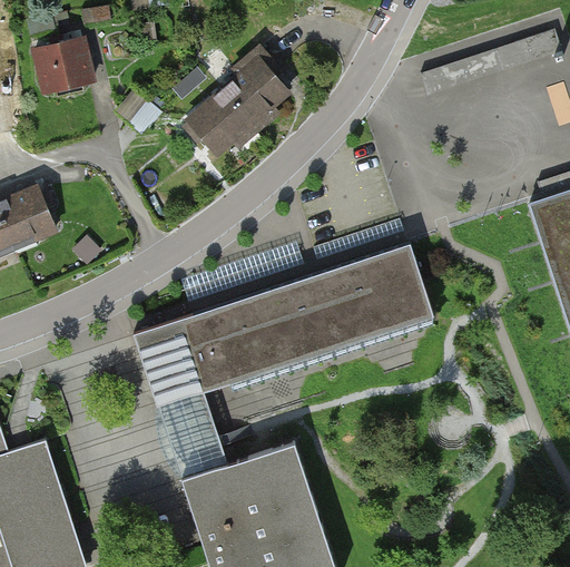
[(562,55),(554,28),(418,71),(425,98),(562,55)]
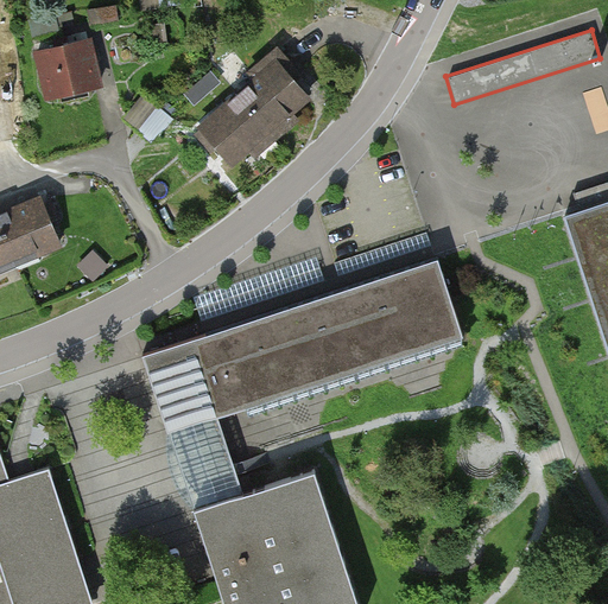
[(88,39),(30,51),(39,101),(97,89),(88,39)]
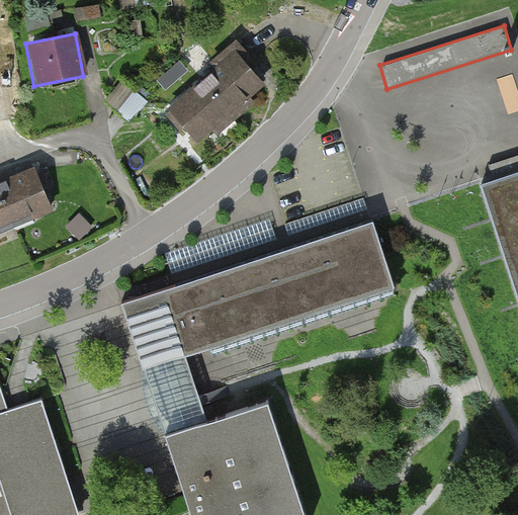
[(204,76),(235,111),(269,82),(239,48),(204,76)]
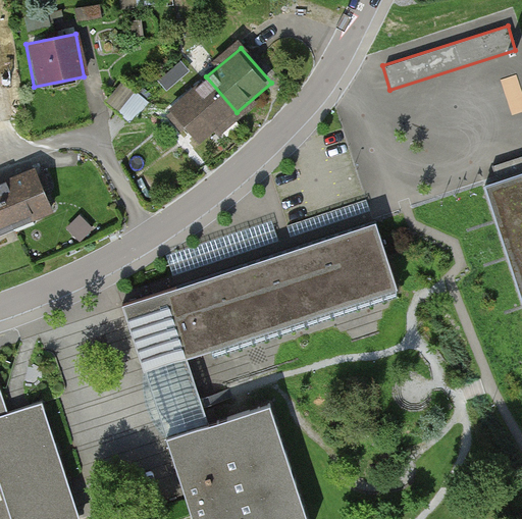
[(171,106),(202,142),(237,112),(206,76),(171,106)]
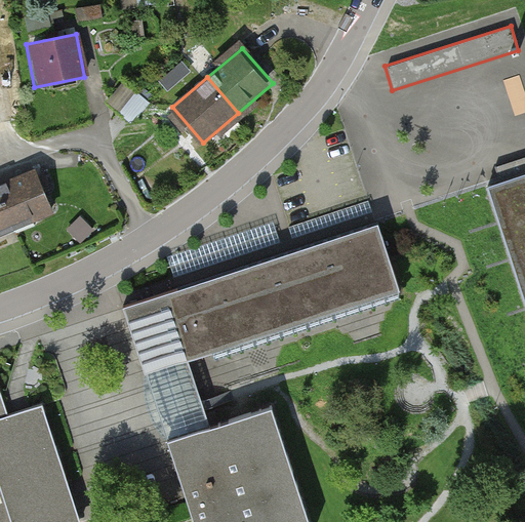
[(123,79),(112,102),(139,116),(151,92),(123,79)]
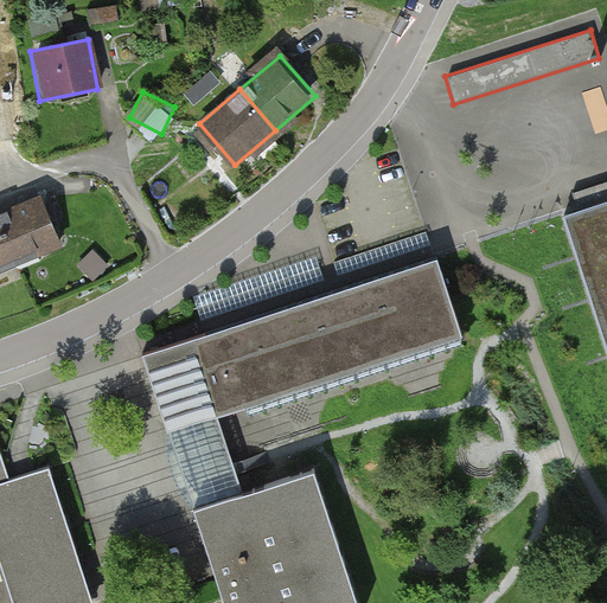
[(39,197),(0,212),(0,225),(18,267),(62,248),(39,197)]
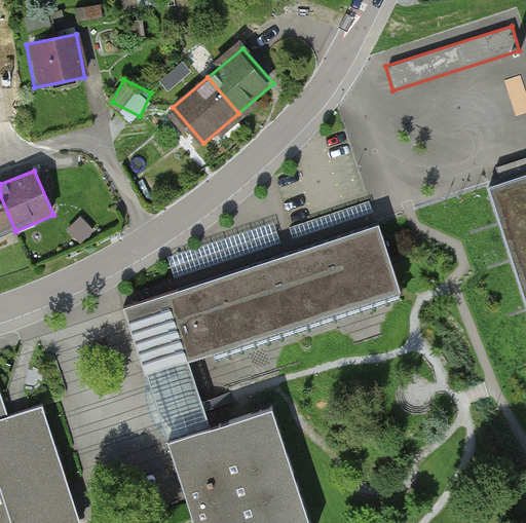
[(525,176),(481,191),(525,330),(525,176)]
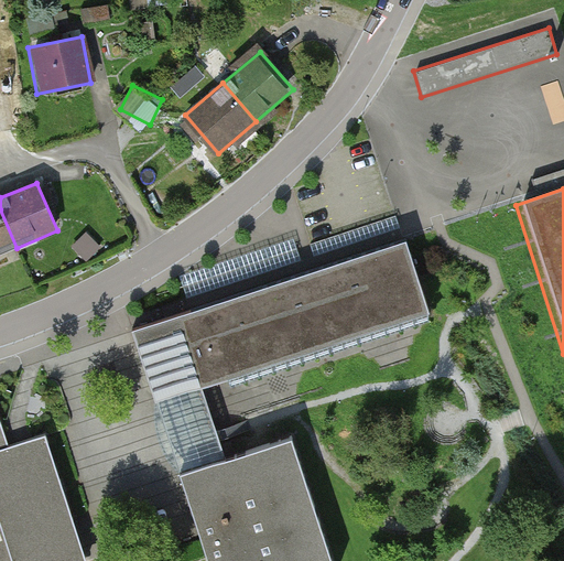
[(0,209),(0,256),(17,248),(0,209)]
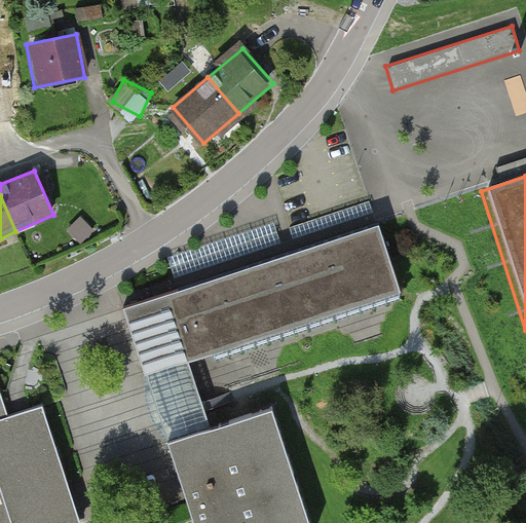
[(382,225),(124,306),(146,373),(403,291),(382,225)]
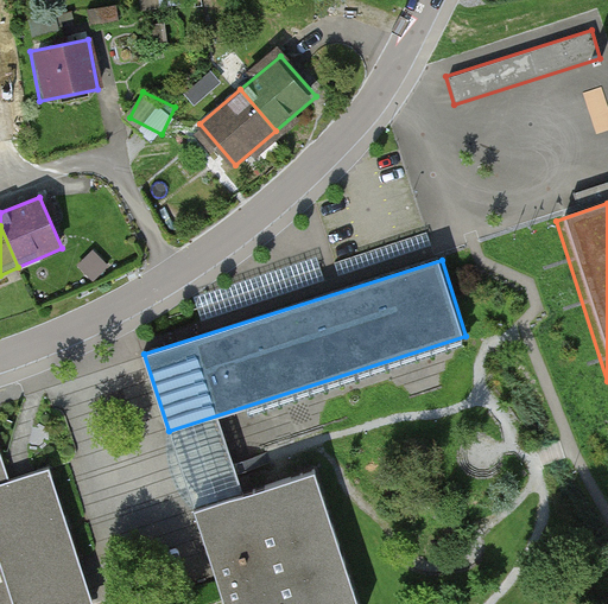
[(216,415),(172,430),(197,510),(244,496),(216,415)]
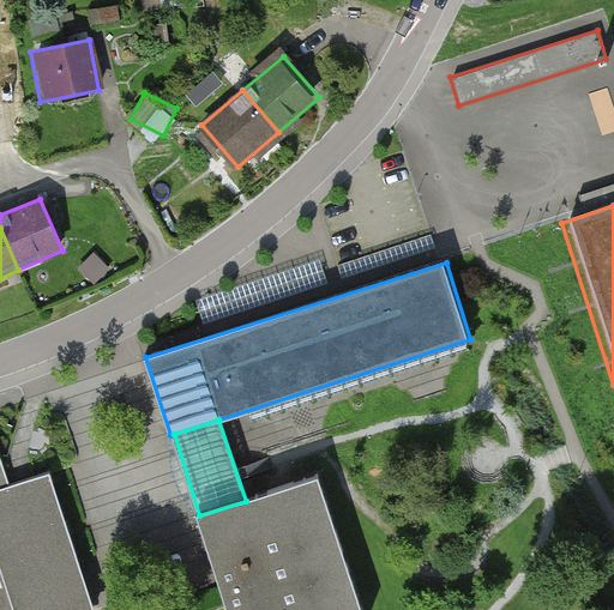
[(78,591),(40,470),(7,481),(5,471),(0,457),(0,609),(79,609),(84,609),(78,591)]
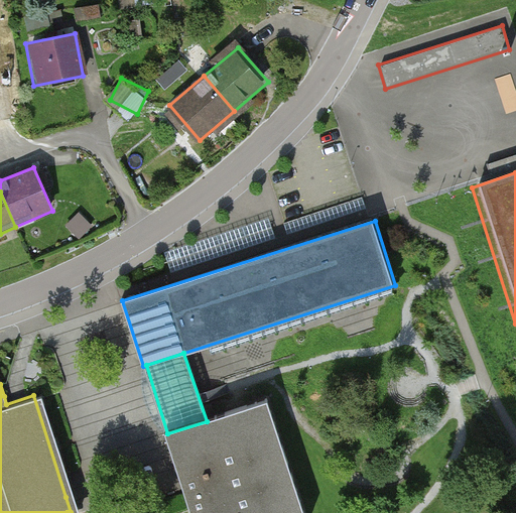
[(172,449),(192,512),(303,512),(268,401),(207,421),(179,429),(167,433),(172,449)]
